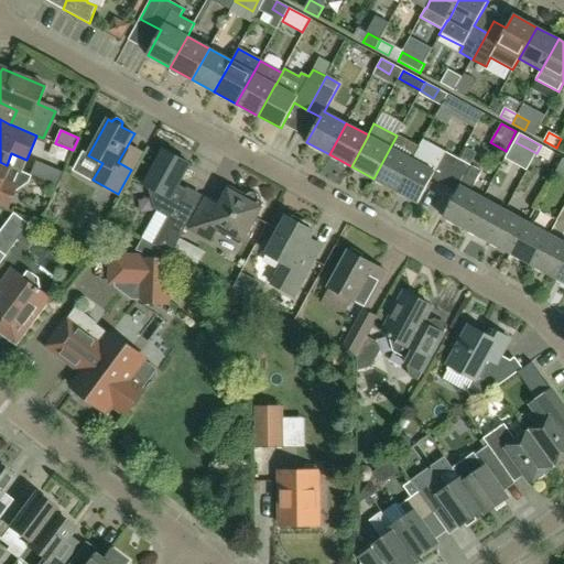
[(444,185),(458,159),(423,140),(412,160),(396,191),(418,203),(432,179),(444,185)]
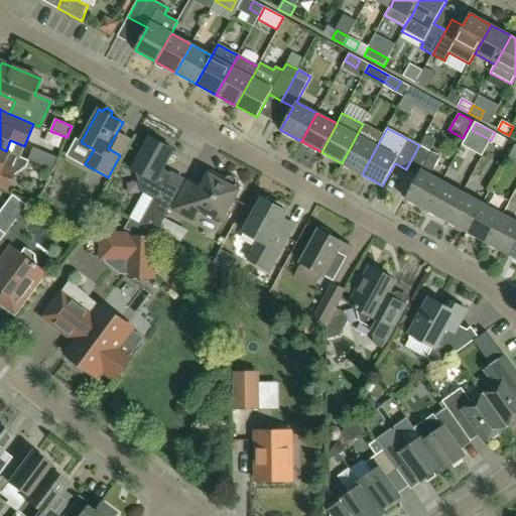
[(506,139),(495,133),(491,140),(490,141),(501,147),(506,139)]
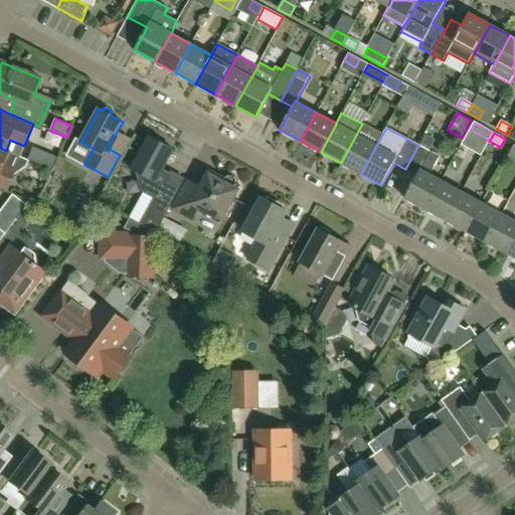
[(361,174),(376,146),(356,135),(341,163),(361,174)]
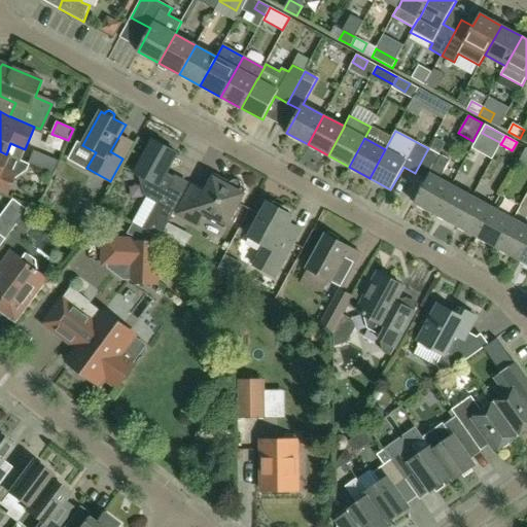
[(142,189),(144,196),(160,204),(157,208),(161,210),(148,232),(160,238),(179,202),(166,195),(173,181),(169,179),(167,173),(178,153),(152,139),(135,172),(148,179),(142,189)]
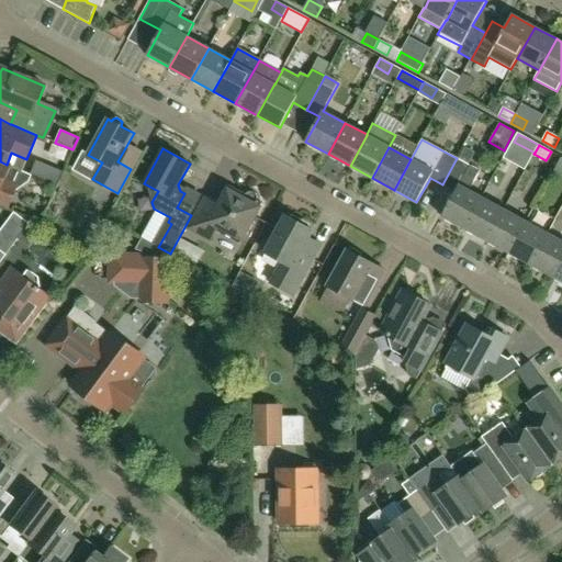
[(464,228),(481,198),(469,190),(479,170),(457,158),(442,184),(456,191),(441,216),(464,228)]
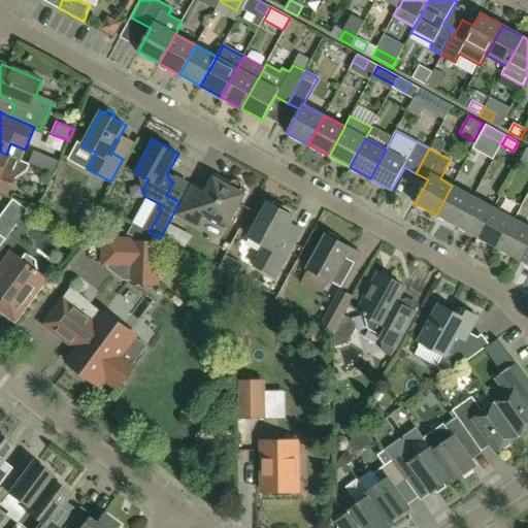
[(9,156),(6,155),(0,152),(0,192),(7,196),(17,173),(20,174),(26,170),(29,164),(9,156)]
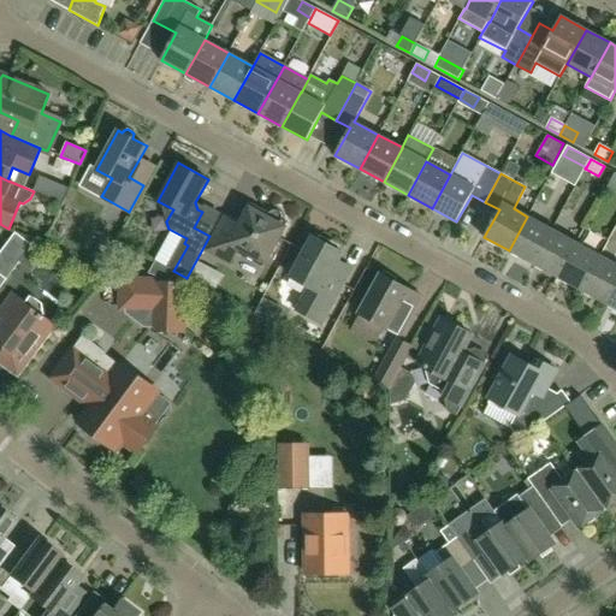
[(264,267),(288,223),(283,220),(283,218),(283,214),(280,213),(279,211),(277,211),(274,211),(272,211),(270,213),(252,203),(240,225),(225,217),(207,250),(229,261),(234,252),(264,267)]
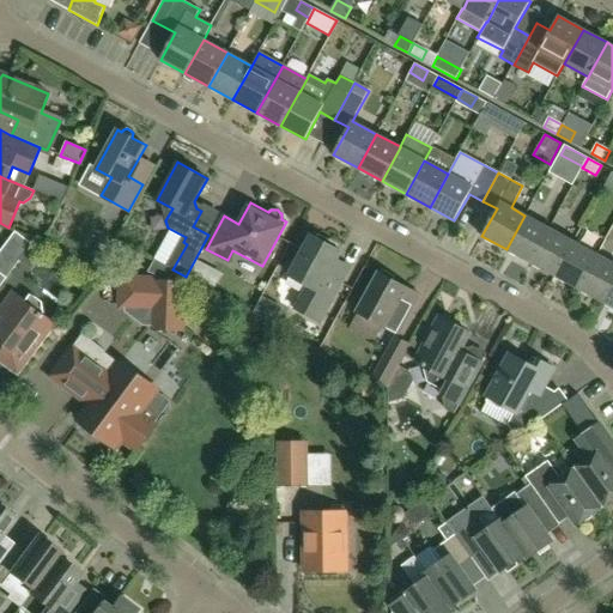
[(530,262),(548,229),(525,216),(507,249),(530,262)]
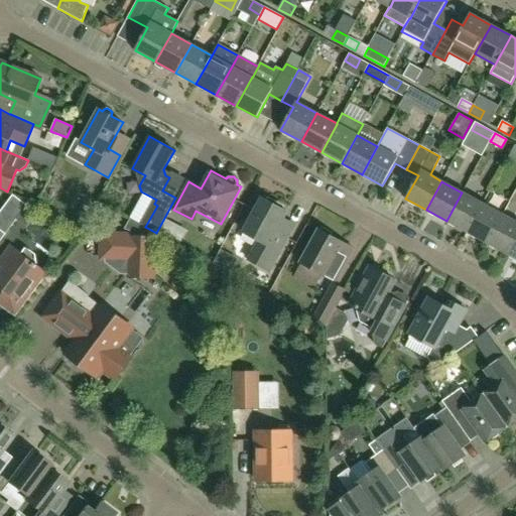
[(467,232),(482,204),(462,192),(446,221),(467,232)]
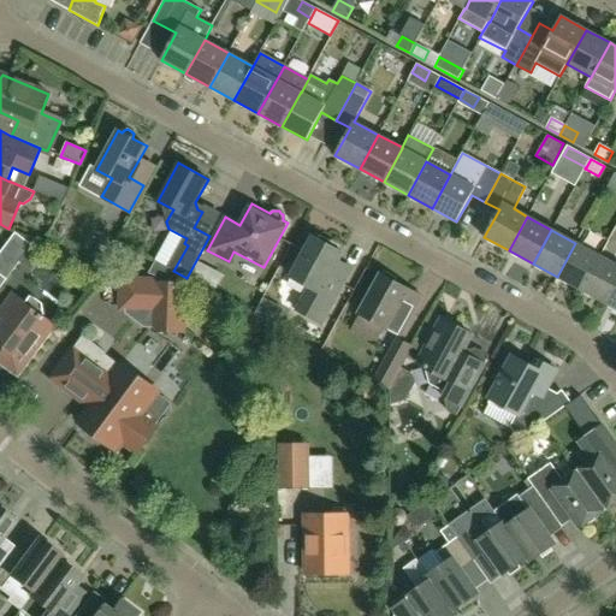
[(0,288),(7,279),(33,246),(15,232),(0,250),(0,288)]
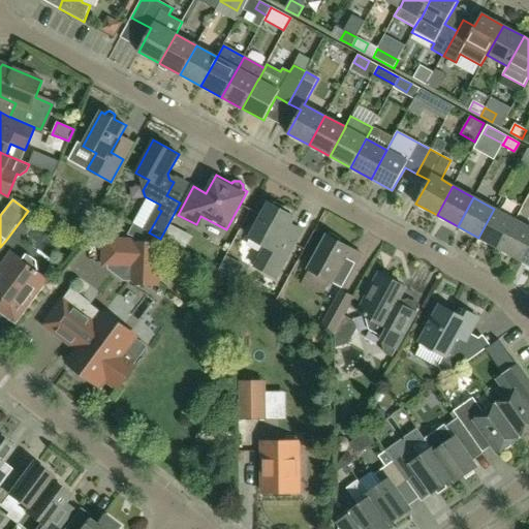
[(276,278),(298,239),(286,231),(293,217),(269,204),(250,238),(266,246),(255,267),(276,278)]
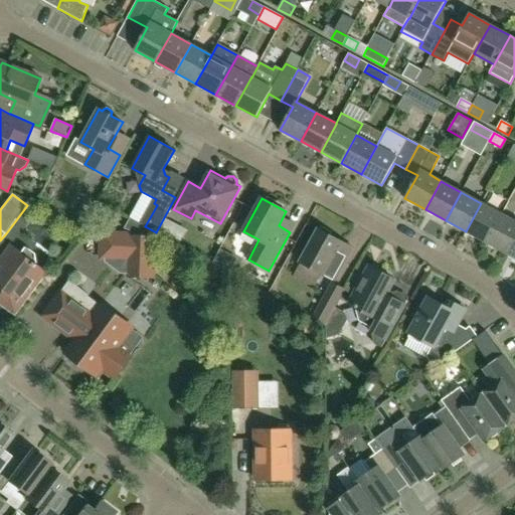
[(486,242),(501,214),(481,203),(466,231),(486,242)]
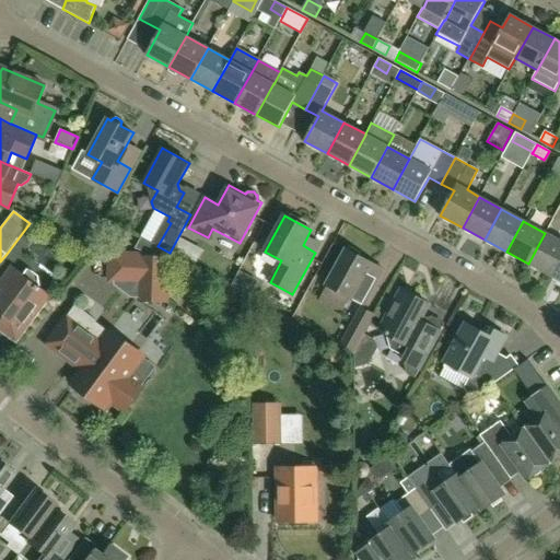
[(550,276),(559,257),(559,240),(545,233),(528,264),(550,276)]
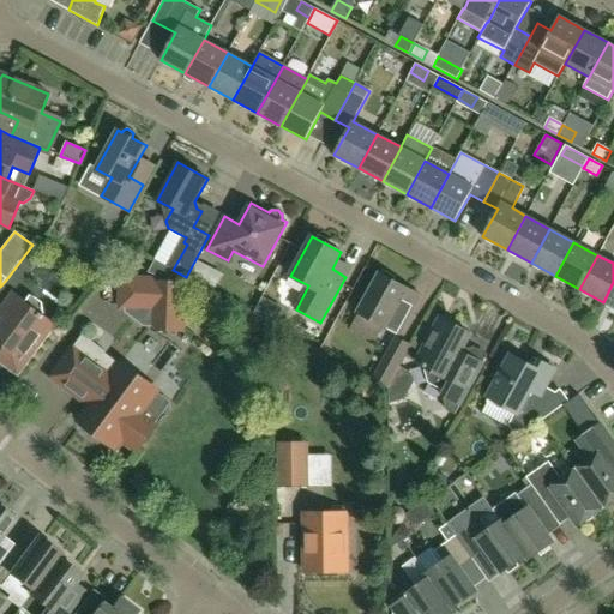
[(199,284),(209,268),(196,260),(186,277),(199,284)]
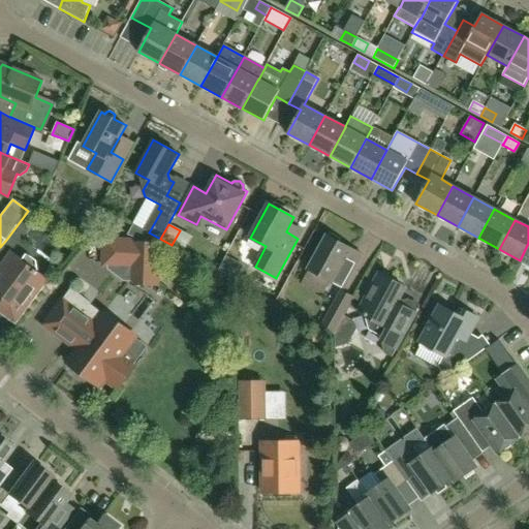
[(328,236),(309,270),(343,288),(362,254),(339,242),(341,239),(331,232),(329,236),(328,236)]
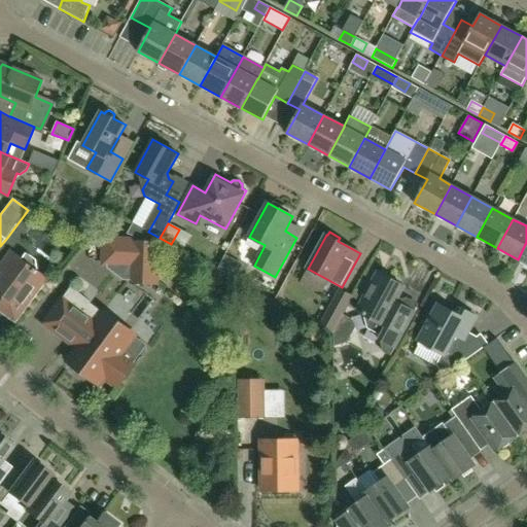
[(157,284),(160,243),(133,242),(103,241),(102,262),(108,264),(108,267),(124,278),(131,278),(131,283),(157,284)]
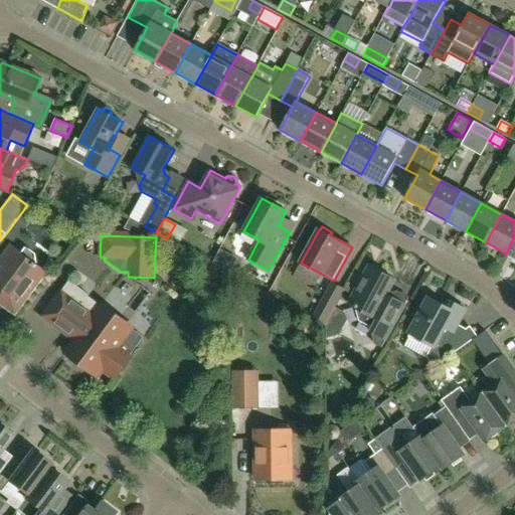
[(514,236),(506,253),(514,259),(514,236)]
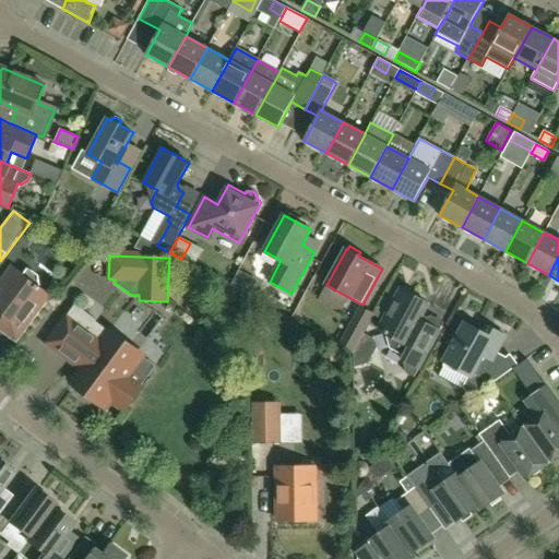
[(0,323),(8,329),(4,333),(18,343),(52,296),(40,287),(38,275),(28,268),(24,274),(12,265),(0,282),(0,323)]
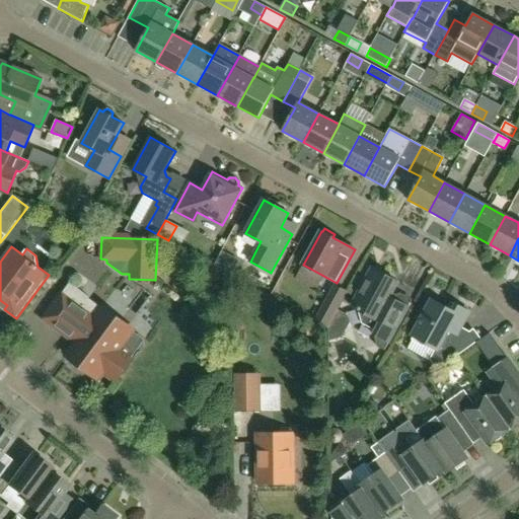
[(384,351),(403,314),(389,307),(387,301),(397,282),(372,268),(351,307),(359,311),(363,323),(375,329),(373,334),(377,347),(384,351)]
